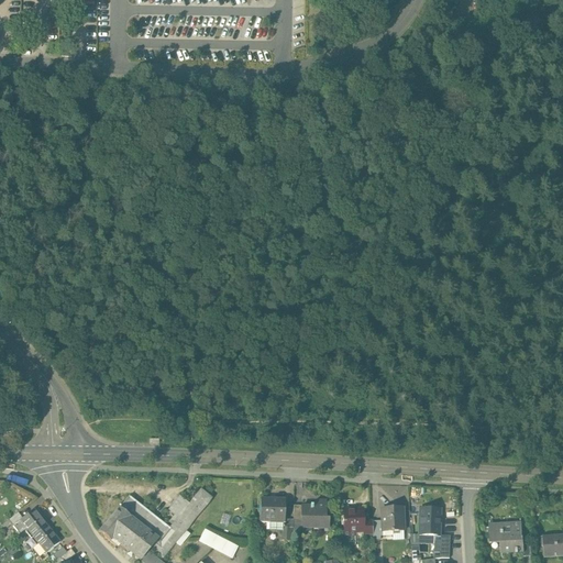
[(128,496),(102,532),(145,562),(166,562),(163,561),(176,543),(180,547),(190,533),(188,532),(212,497),(201,488),(190,504),(179,495),(168,510),(174,515),(168,523),(128,496)]
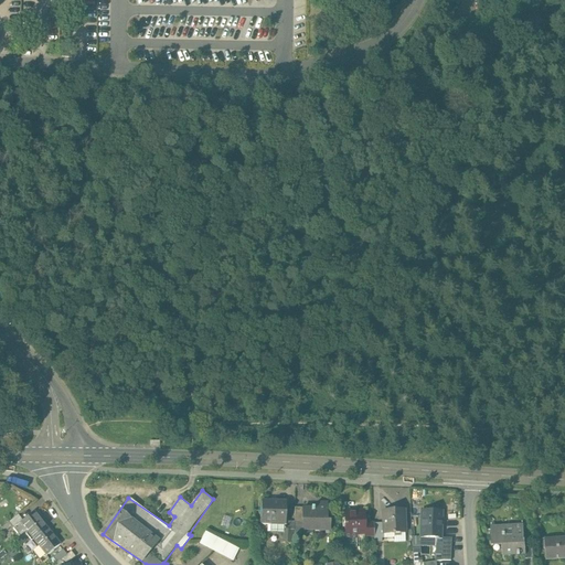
[(286,502),(260,502),(260,523),(270,523),(270,533),(284,533),(284,530),(284,524),(285,524),(286,522),(286,502)]
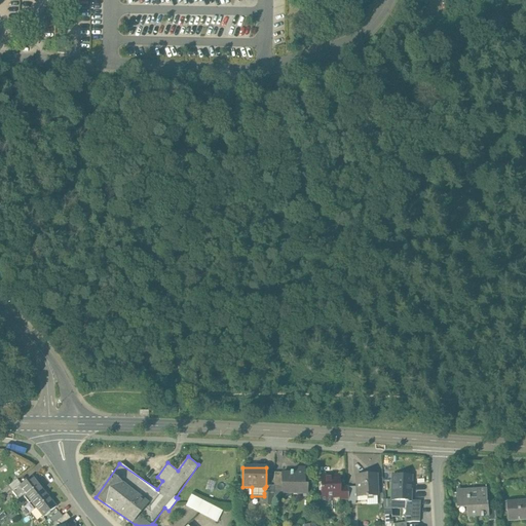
[(295,474),(292,474),(292,473),(290,473),(290,474),(282,473),(282,494),(306,495),(306,486),(303,486),(303,468),(296,468),(295,474)]
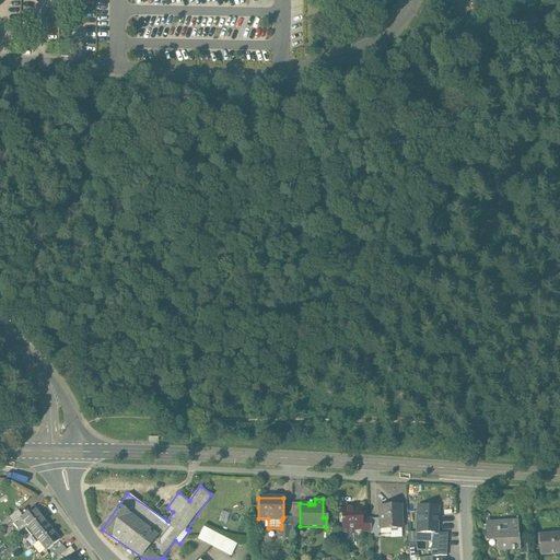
[(300,503),(292,503),(291,526),(291,528),(300,528),(300,526),(300,503)]
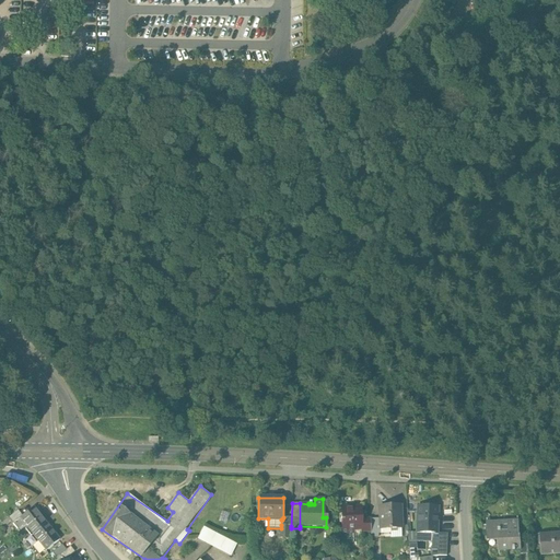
[(391,506),(391,505),(382,505),(382,506),(380,506),(380,518),(381,529),(401,528),(400,509),(393,510),(393,506),(391,506)]
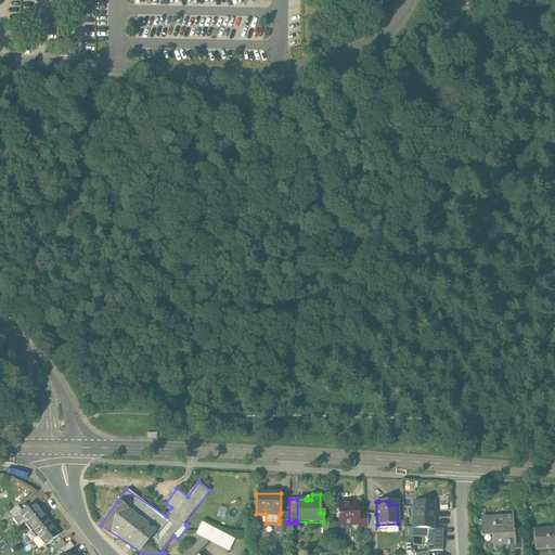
[(434,503),(414,502),(413,528),(433,529),(434,503)]
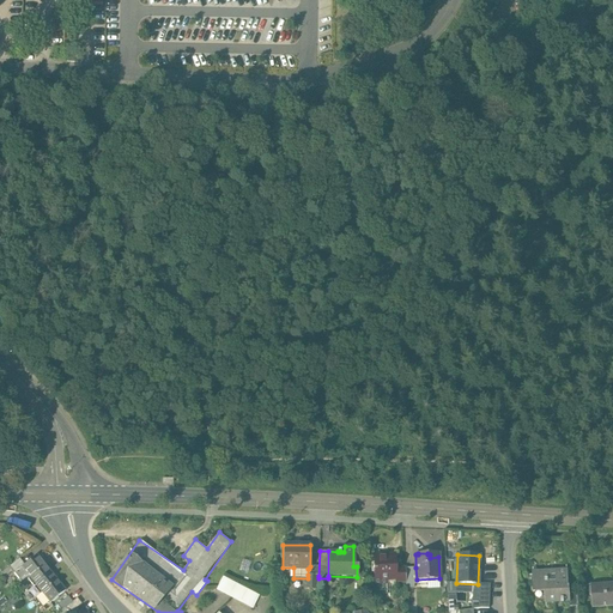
[(36,556),(13,574),(20,582),(29,575),(36,584),(50,574),(36,556)]
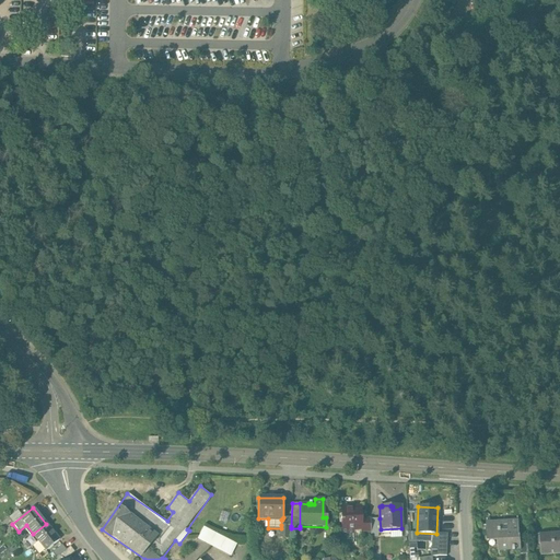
[(360,508),(340,509),(341,531),(361,529),(361,520),(360,508)]
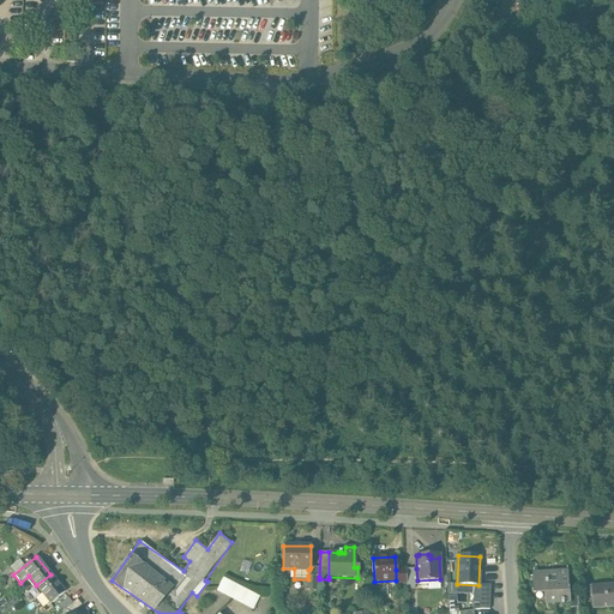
[(319,567),(311,567),(309,570),(308,570),(308,576),(308,579),(307,590),(315,590),(317,577),(319,577),(319,567)]
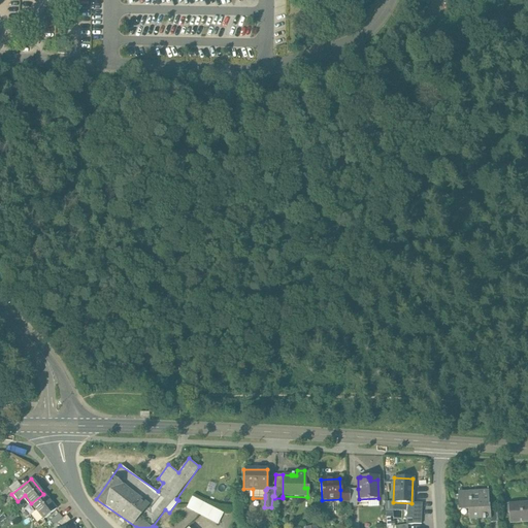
[(358,489),(349,490),(350,501),(350,506),(359,506),(359,499),(358,489)]
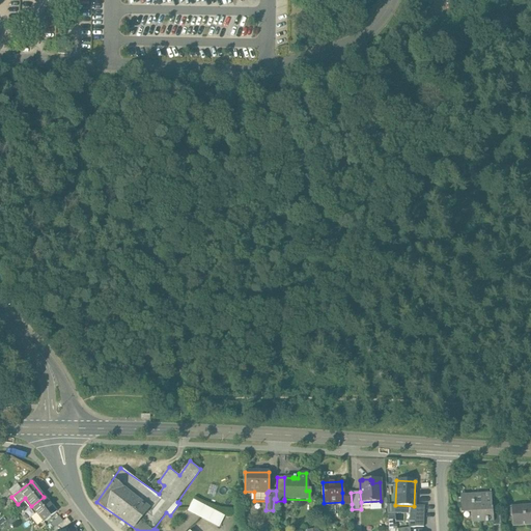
[(351,493),(342,493),(342,502),(342,504),(352,504),(351,493)]
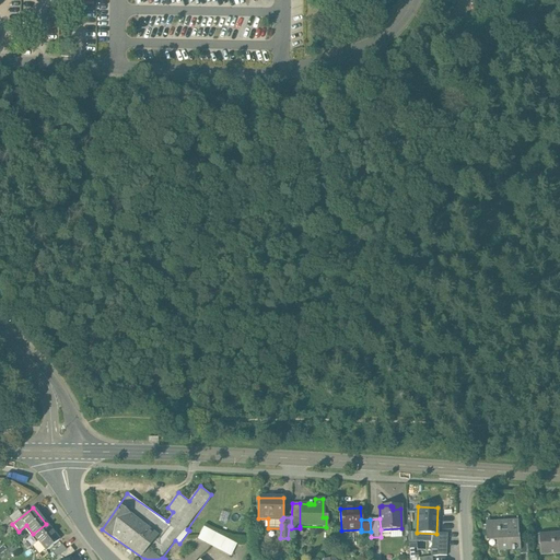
[(510,521),(498,522),(498,525),(487,525),(488,540),(498,540),(499,551),(513,550),(513,551),(515,551),(515,550),(521,550),(521,541),(521,536),(518,536),(518,525),(510,525),(510,521)]
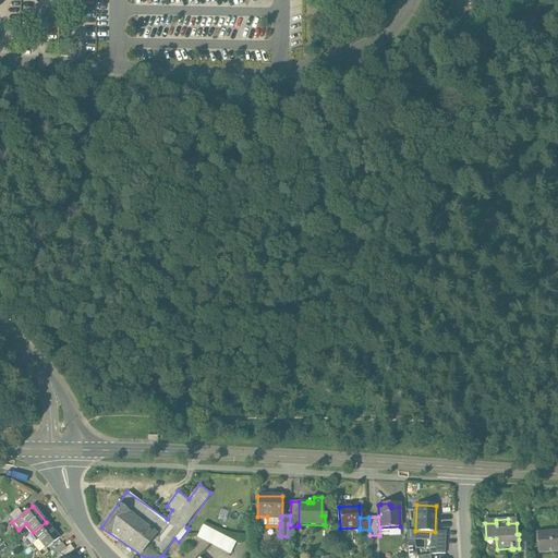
[(33,532),(25,538),(37,554),(45,547),(46,548),(59,538),(46,522),(33,532)]
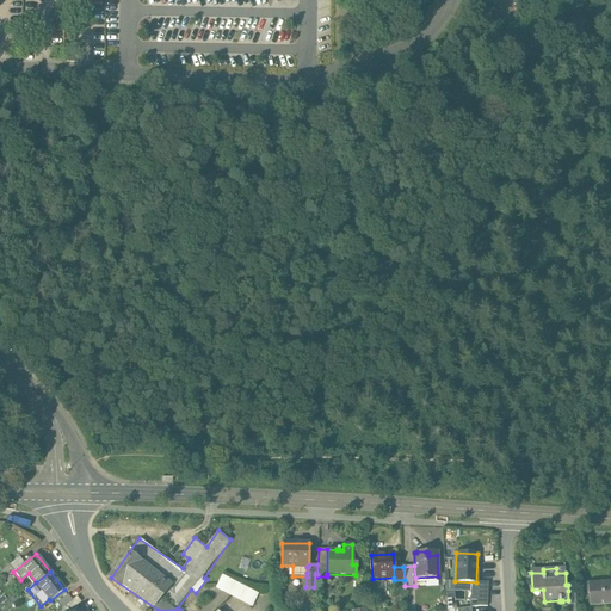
[(236,584),(222,576),(216,588),(230,596),(236,584)]
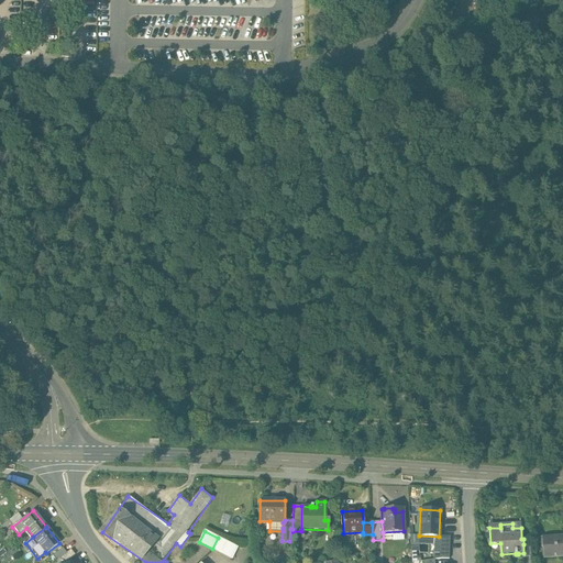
[(562,536),(541,538),(541,539),(547,538),(548,547),(543,547),(544,559),(562,556),(562,536)]
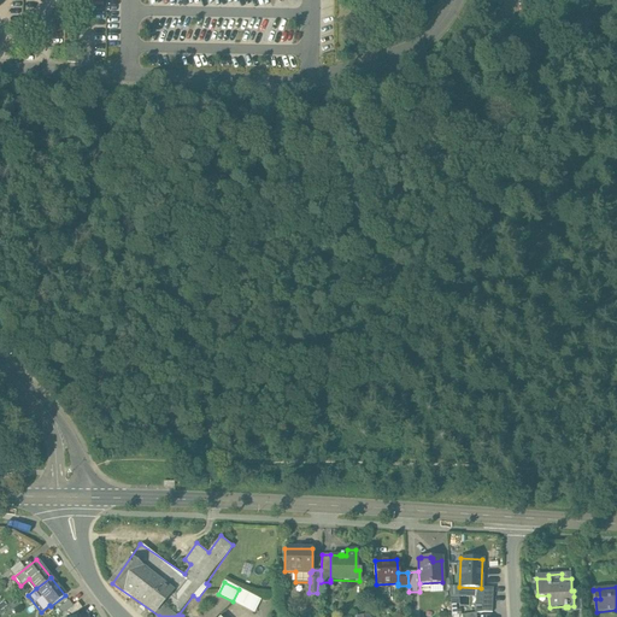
[(259,600),(239,589),(233,601),(253,612),(259,600)]
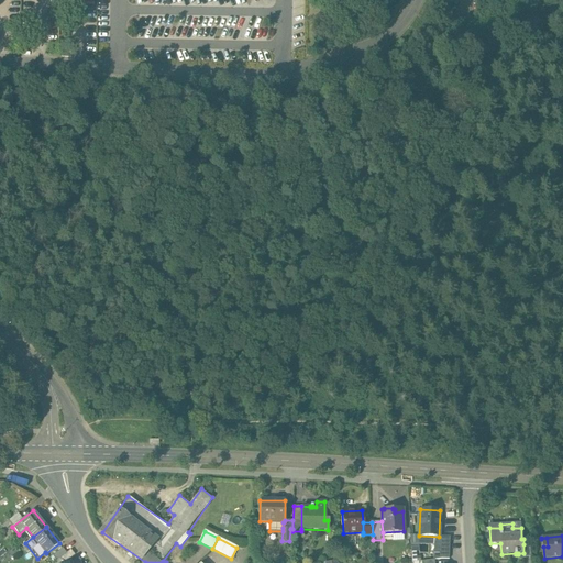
[(62,548),(52,556),(56,561),(61,558),(66,553),(62,548)]
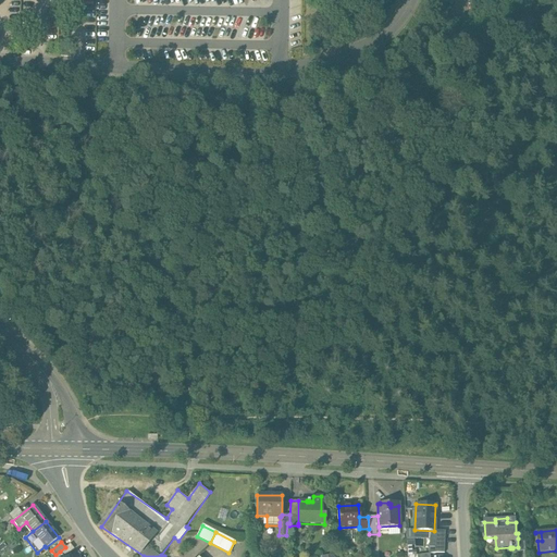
[(65,547),(60,552),(63,556),(74,548),(70,544),(65,547)]
